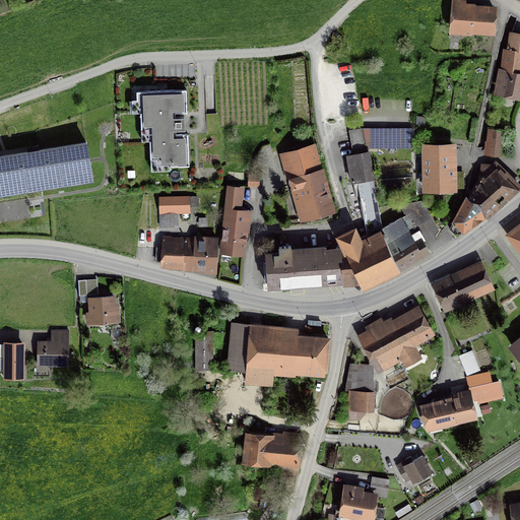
[(452,27),(494,30),(496,10),(453,7),(452,27)]
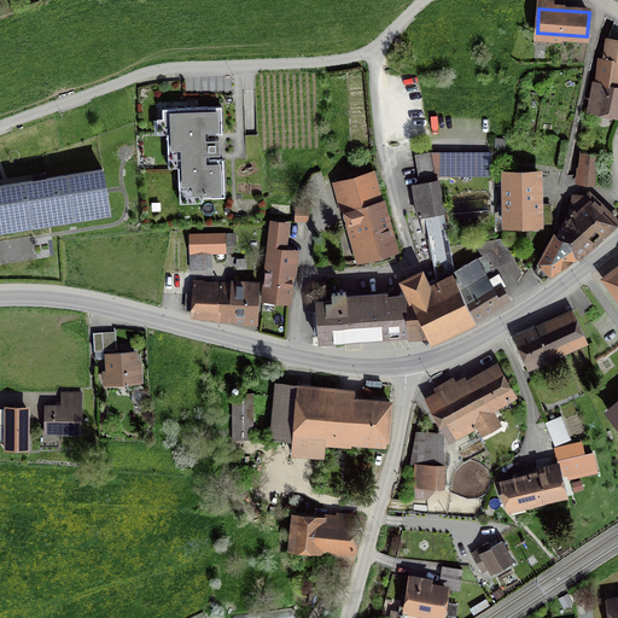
[(594,106),(617,111),(617,41),(608,40),(605,58),(602,58),(594,106)]
